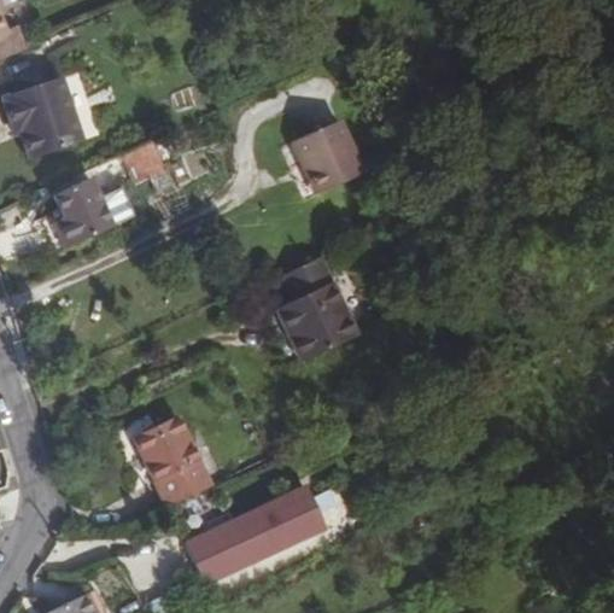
[(63,74),(5,94),(13,118),(19,117),(24,129),(33,156),(86,138),(63,74)]
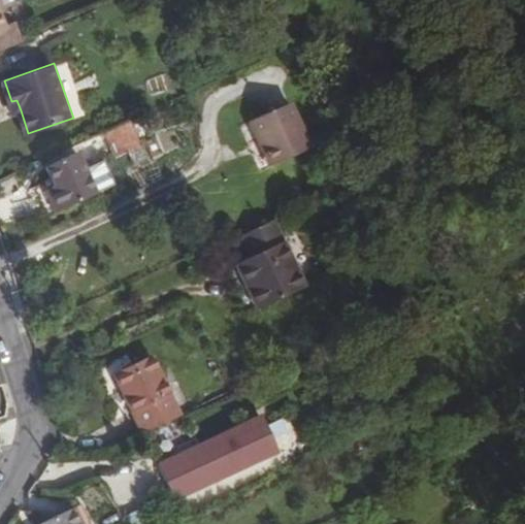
[(11,101),(14,112),(21,110),(17,100),(11,101)]
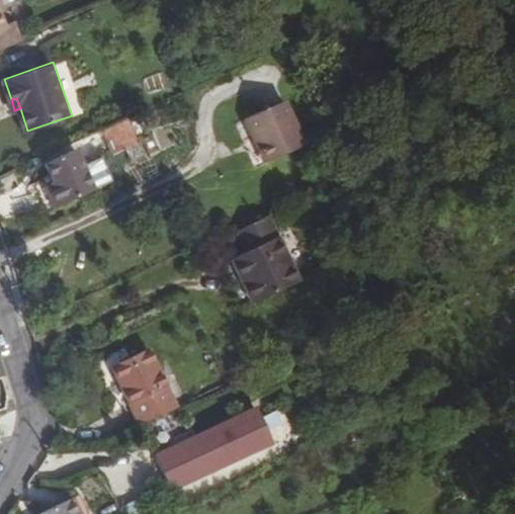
[(285,100),(247,118),(254,135),(259,133),(271,160),(306,143),(285,100)]
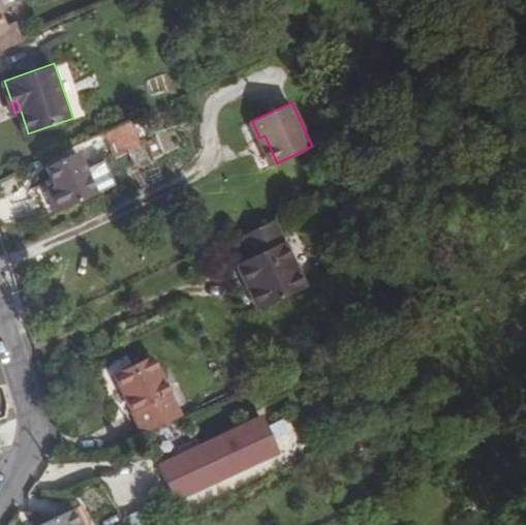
[(138,136),(132,120),(106,131),(114,148),(138,136)]
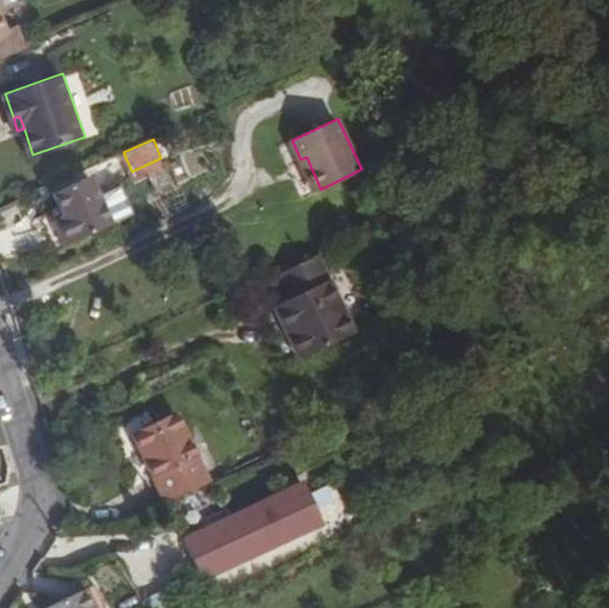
[(300,159),(316,192),(321,189),(306,157),(300,159)]
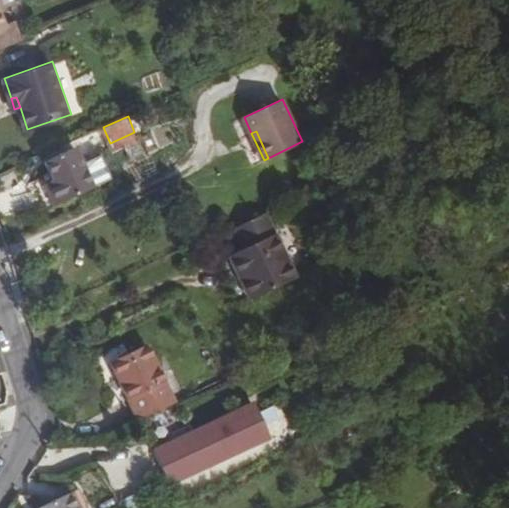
[(77,146),(47,160),(55,179),(46,183),(55,204),(95,187),(85,166),(77,146)]
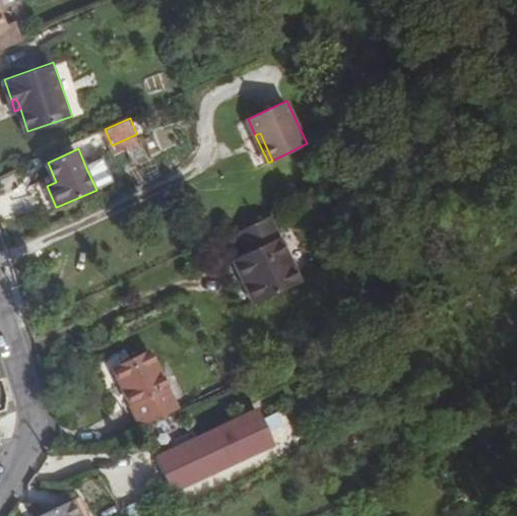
[(99,163),(86,169),(97,190),(108,185),(99,163)]
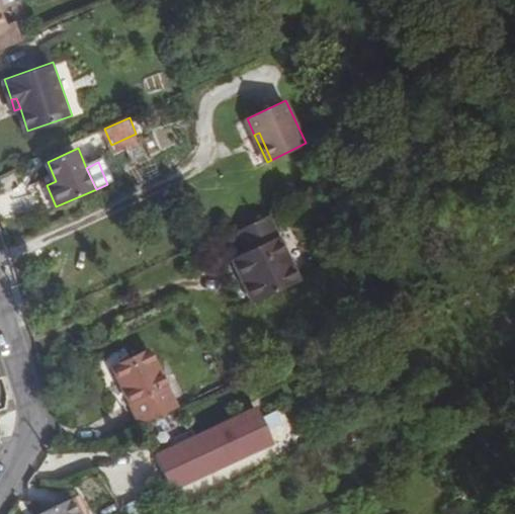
[(296,282),(268,219),(240,232),(248,252),(233,259),(254,305),(296,282)]
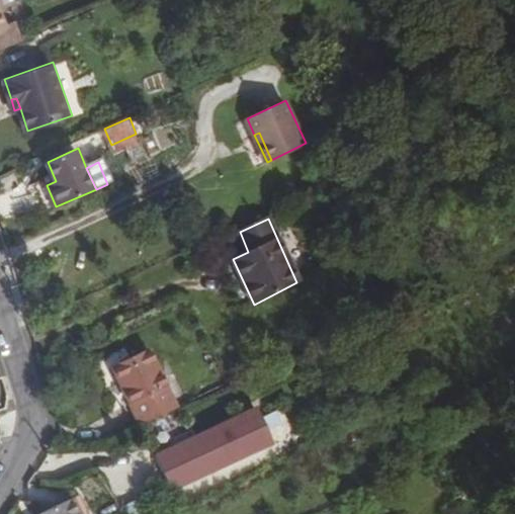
[(154,360),(148,349),(111,365),(139,423),(175,406),(167,390),(154,360)]
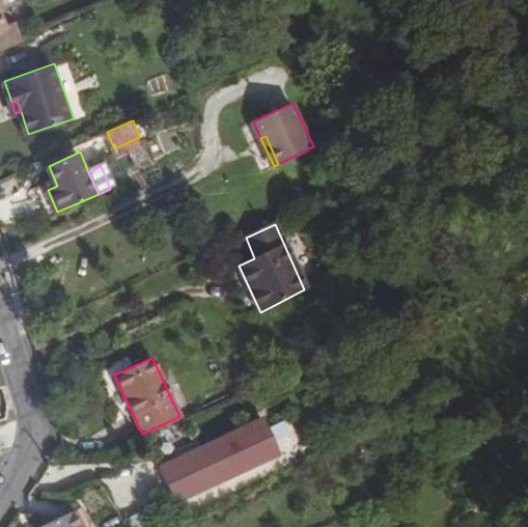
[(342,378),(264,415),(271,432),(349,392),(342,378)]
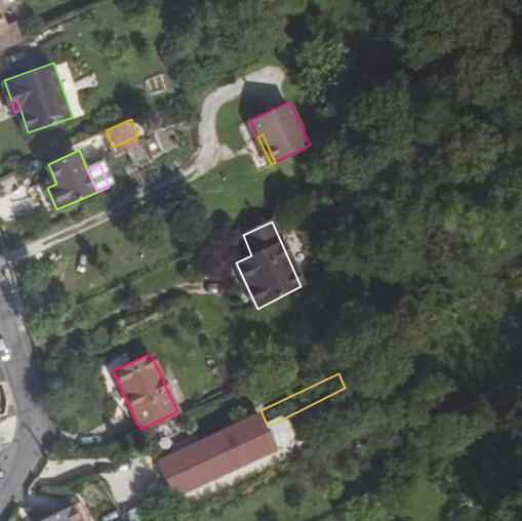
[(268,427),(261,410),(157,461),(173,495),(276,446),(268,427)]
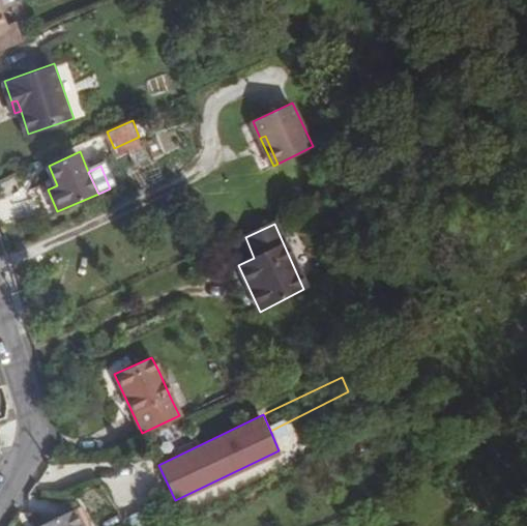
[(79,525),(72,512),(41,525),(79,525)]
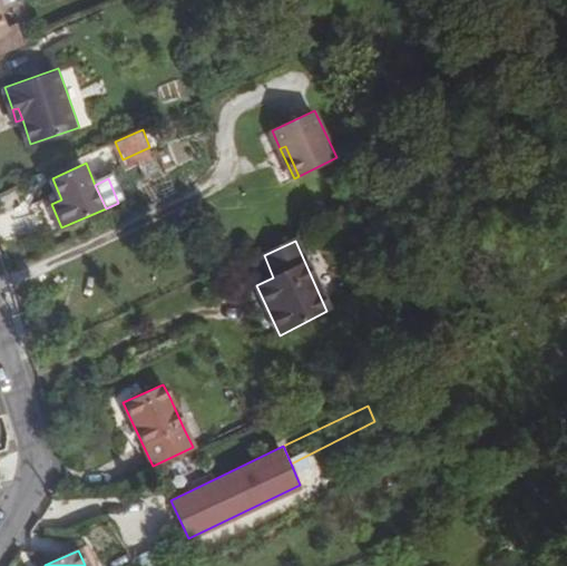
[(160,565),(155,556),(139,564),(140,565),(160,565)]
